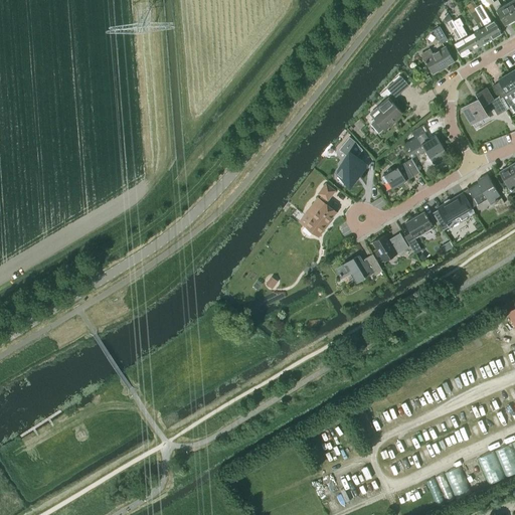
[(514,18),(506,3),(502,6),(498,0),(496,0),(494,1),(492,0),(485,0),(486,1),(488,5),(493,2),(497,9),(505,24),(514,18)]
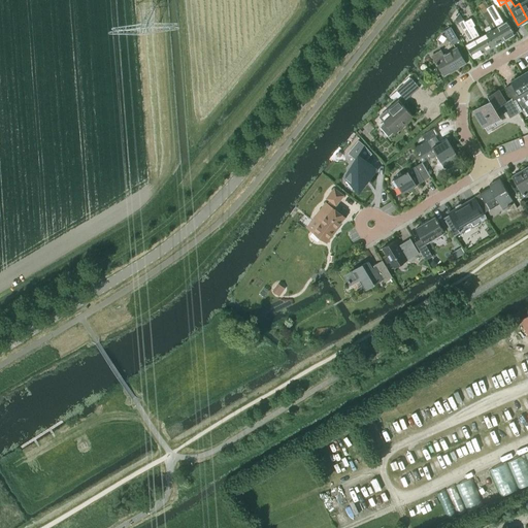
[(527,19),(527,0),(525,0),(519,3),(527,19)]
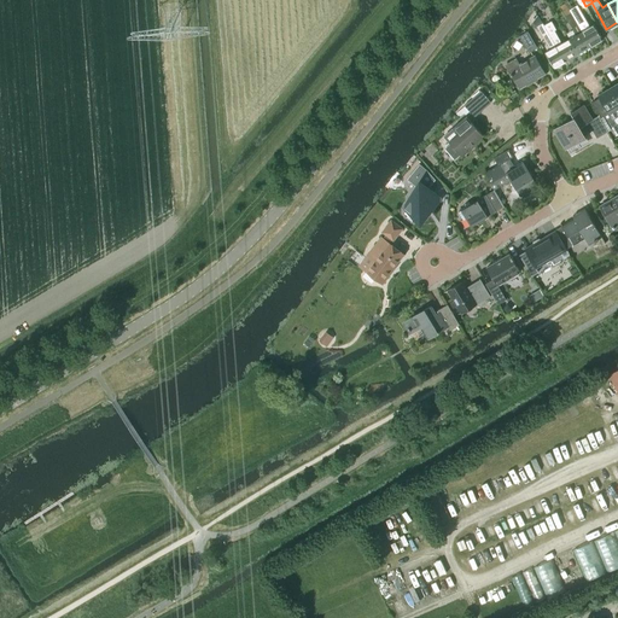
[(569,10),(572,7),(570,4),(566,5),(561,9),(570,24),(576,34),(567,39),(577,54),(590,46),(575,19),(569,10)]
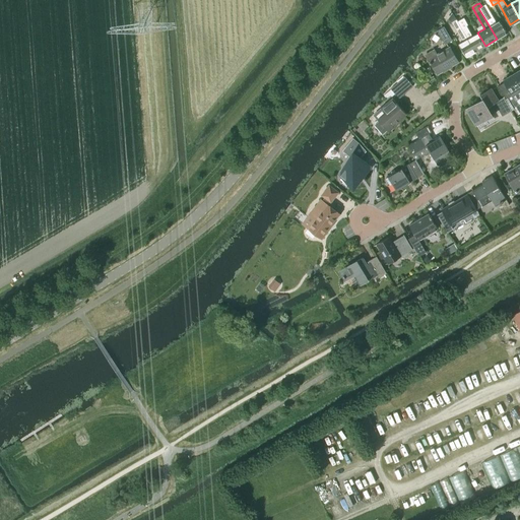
[(500,20),(497,22),(485,4),(481,6),(478,8),(483,16),(497,39),(507,33),(500,20)]
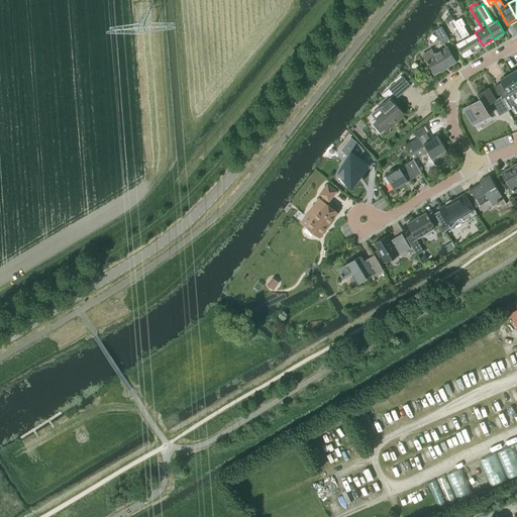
[(469,32),(464,25),(459,18),(455,21),(463,35),(468,32),(469,32)]
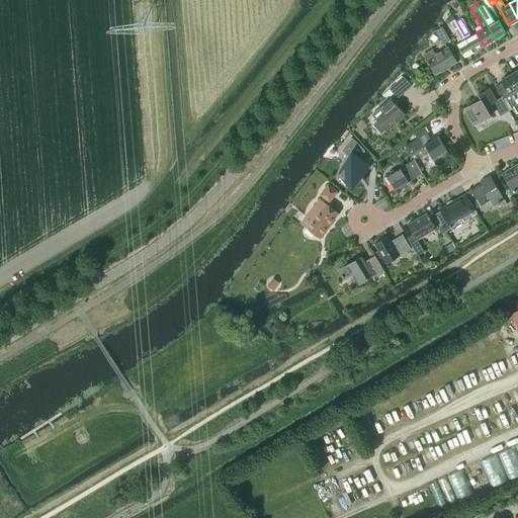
[(464,35),(456,21),(455,19),(450,22),(461,41),(457,44),(464,56),(473,51),(466,38),(464,35)]
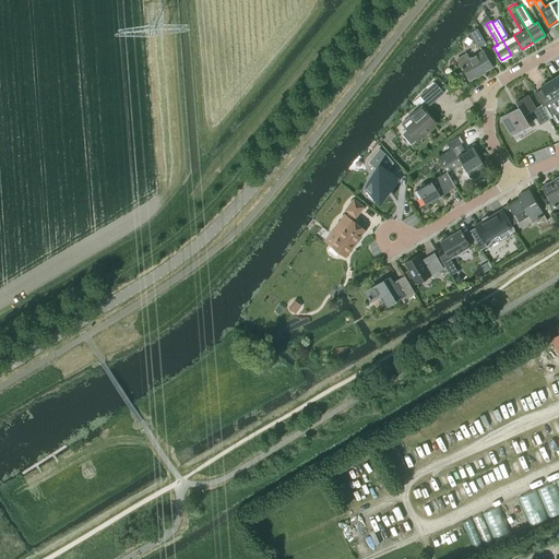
[(478,48),(486,43),(477,27),(470,33),(478,48)]
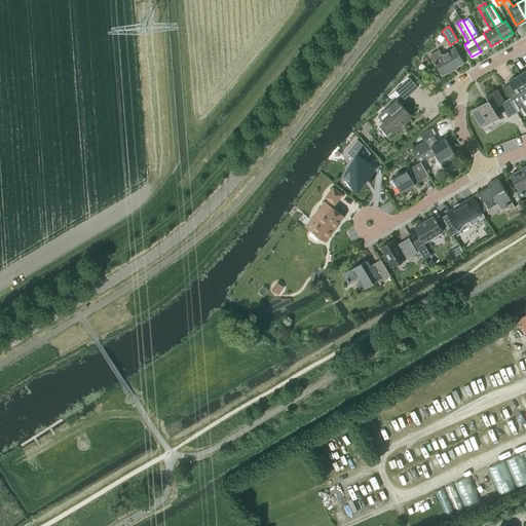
[(483,33),(478,36),(476,33),(472,36),(474,39),(481,51),(491,46),(483,33)]
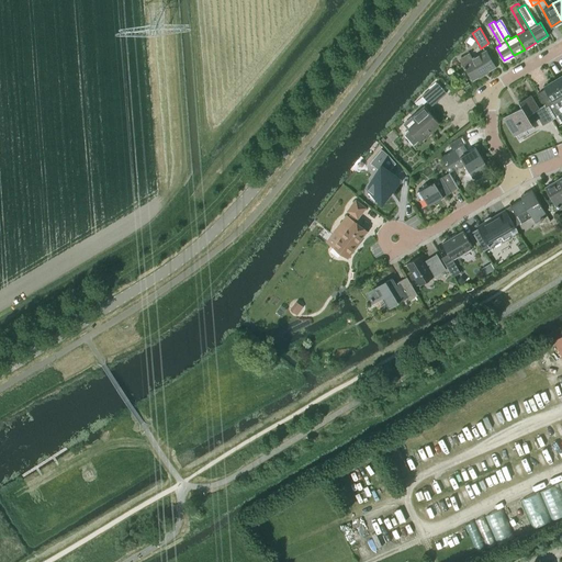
[(473,80),(495,66),(496,66),(486,49),(473,58),(470,53),(460,59),(473,80)]
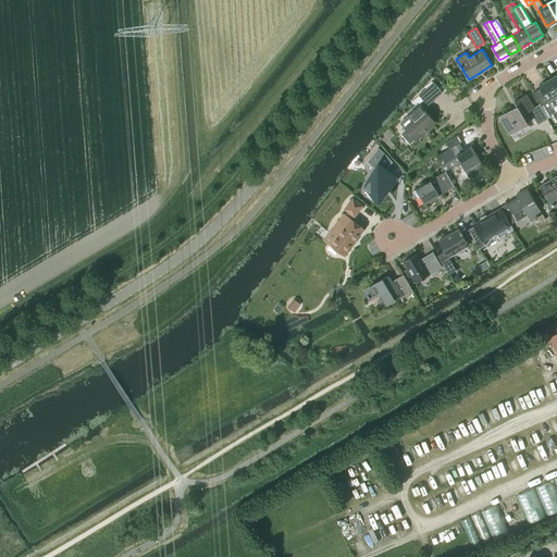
[(556,89),(551,78),(539,85),(540,87),(533,91),(541,107),(543,104),(554,123),(556,121),(556,113),(553,107),(556,103),(556,89)]
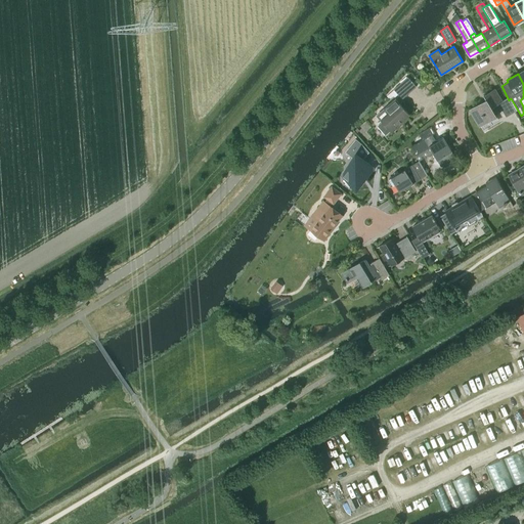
[(407,77),(407,78),(406,77),(399,82),(400,83),(394,89),(387,95),(390,99),(394,96),(395,97),(398,94),(402,99),(417,87),(407,77)]
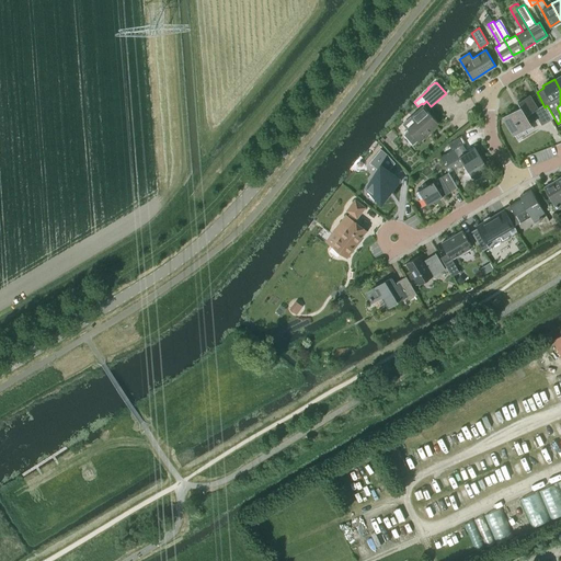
[(552,119),(544,105),(538,109),(530,94),(517,102),(521,106),(502,117),(513,136),(533,125),(530,122),(537,118),(541,125),(552,119)]
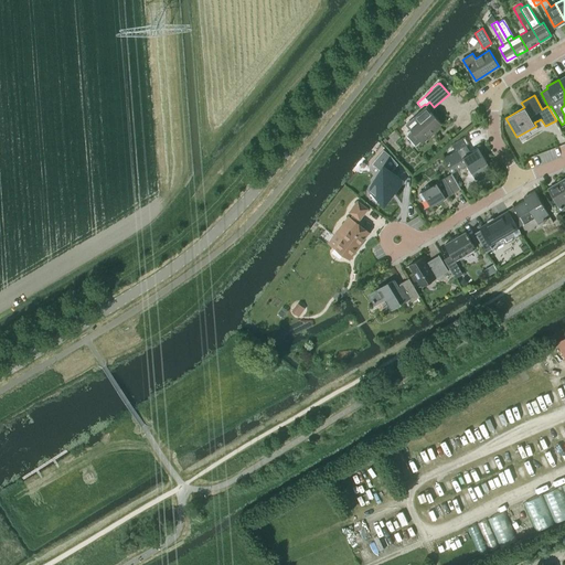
[(413,130),(407,136),(416,146),(420,140),(423,142),(434,132),(433,131),(441,124),(426,106),(414,116),(419,121),(411,129),(413,130)]
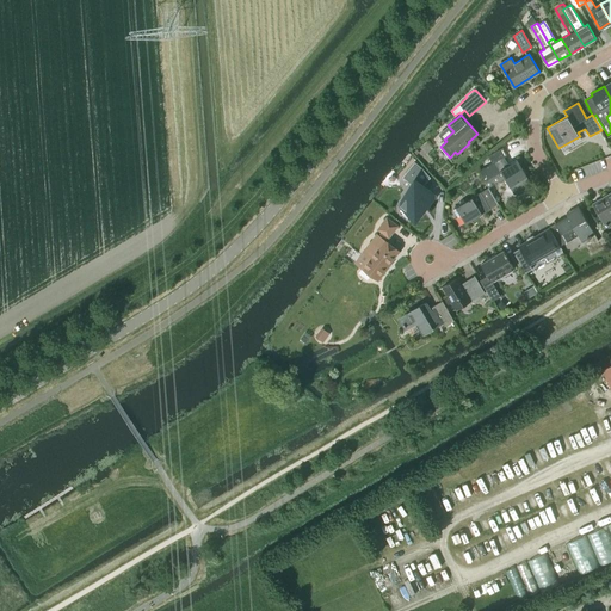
[(531,184),(517,160),(508,165),(504,156),(507,155),(503,147),(488,155),(493,164),(480,171),(488,186),(505,178),(514,195),(531,184)]
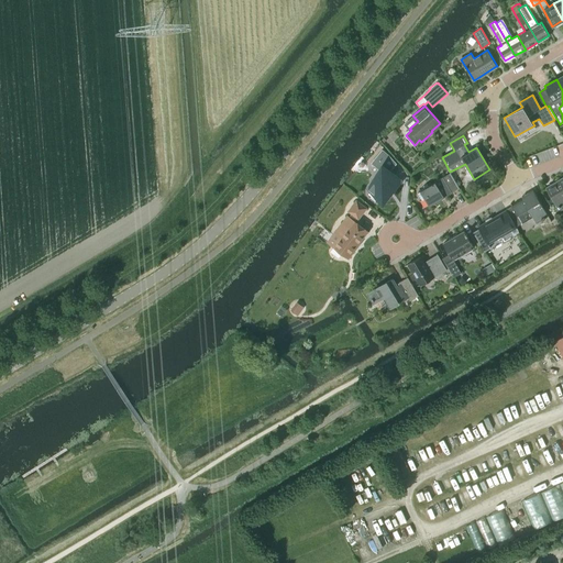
[(377,179),(368,189),(384,201),(401,180),(395,174),(390,170),(396,164),(388,155),(382,150),(377,156),(372,163),(379,169),(374,177),(377,179)]
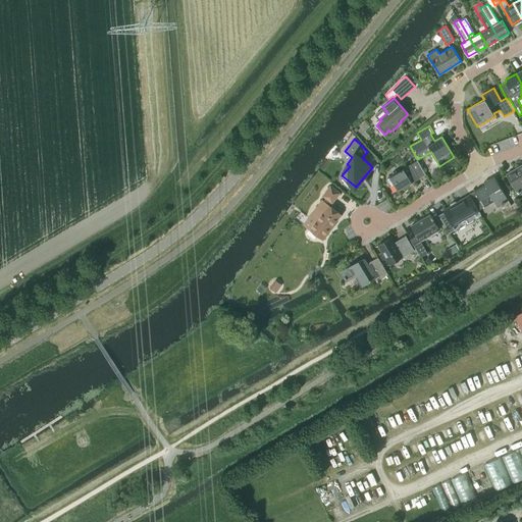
[(412,183),(426,173),(417,160),(397,172),(396,170),(393,172),(394,174),(387,177),(392,185),(394,184),(398,191),(412,183)]
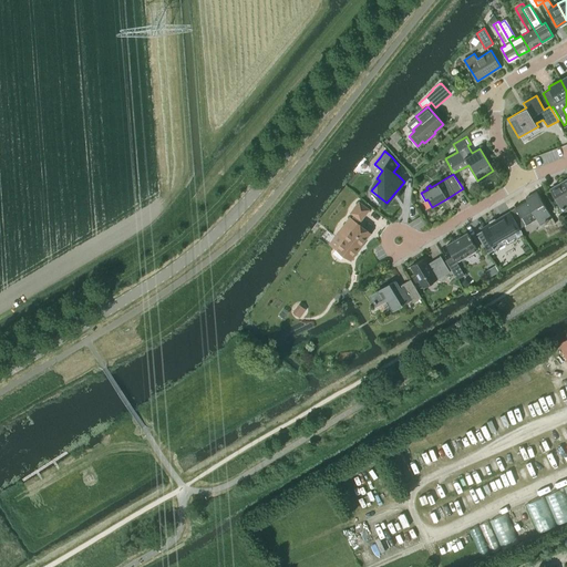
[(566,209),(566,178),(550,189),(564,212),(566,209)]
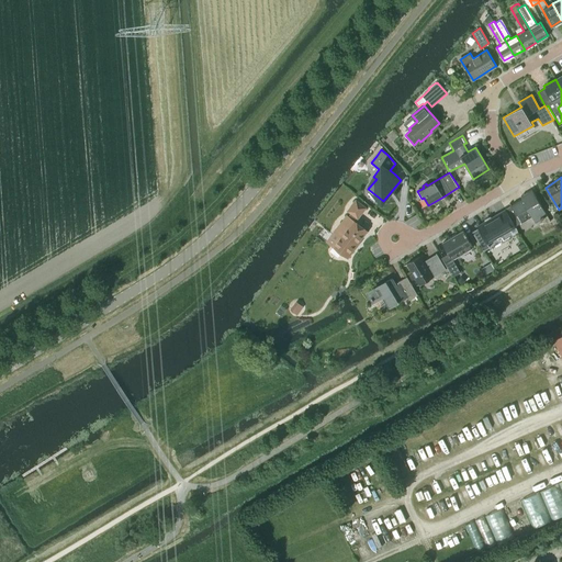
[(507,212),(515,226),(531,216),(536,223),(548,215),(532,190),(520,197),(521,199),(505,209),(507,212)]
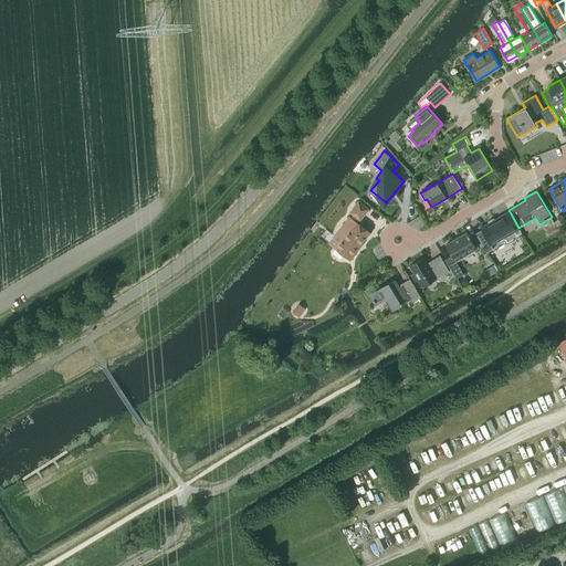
[(358,201),(350,212),(354,215),(350,218),(349,217),(336,234),(343,239),(335,248),(350,260),(358,249),(357,249),(369,232),(356,222),(358,219),(360,220),(368,209),(358,201)]
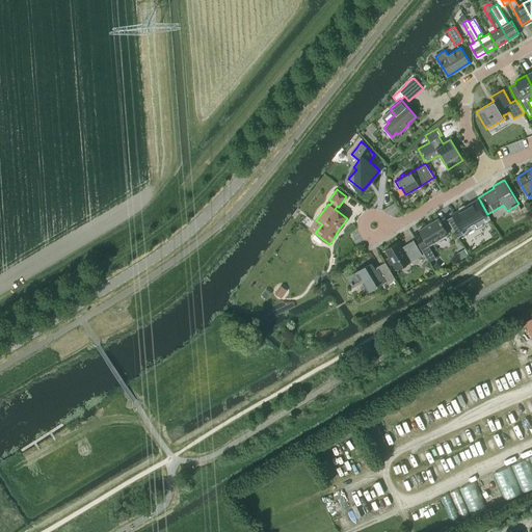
[(487,215),(477,198),(447,217),(456,234),(487,215)]
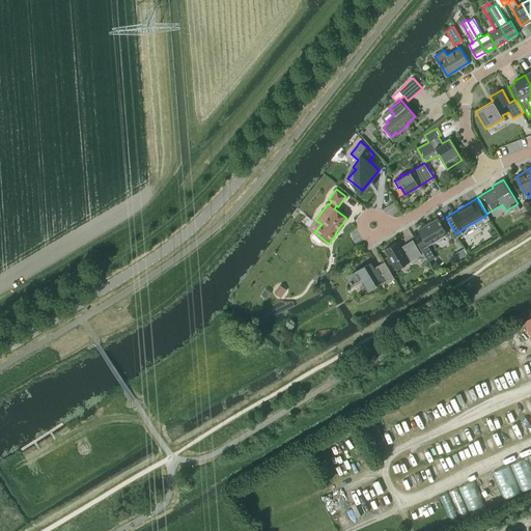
[(427,261),(428,261),(435,257),(427,245),(447,233),(438,217),(418,229),(424,240),(417,243),(427,261)]
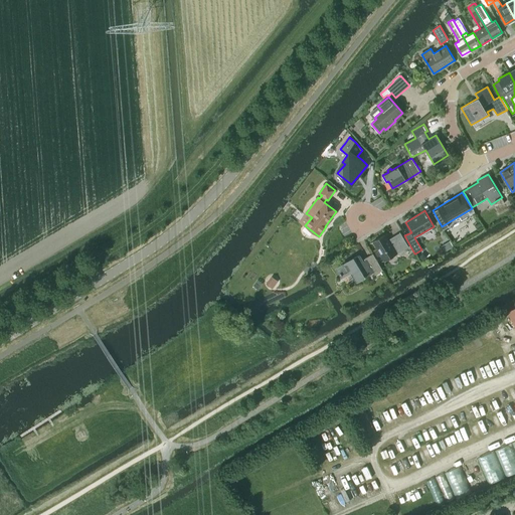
[(386,233),(372,241),(384,261),(408,246),(400,232),(389,238),(386,233)]
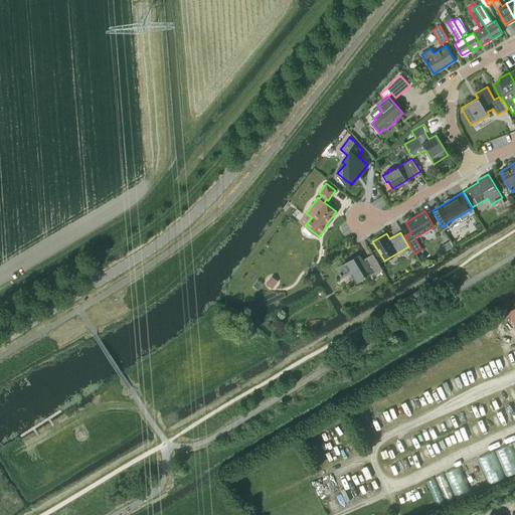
[(375,275),(382,270),(373,253),(363,260),(360,254),(354,258),(353,258),(335,268),(341,278),(352,272),(357,282),(373,272),(375,275)]
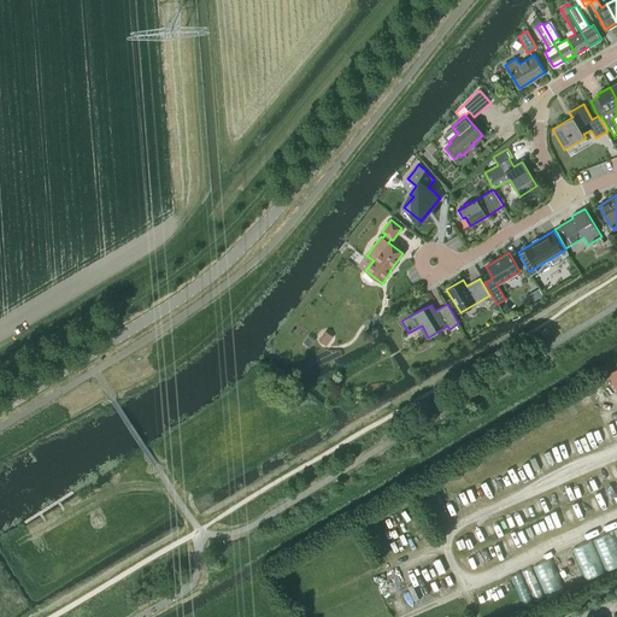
[(331,336),(325,331),(319,340),(325,345),(331,336)]
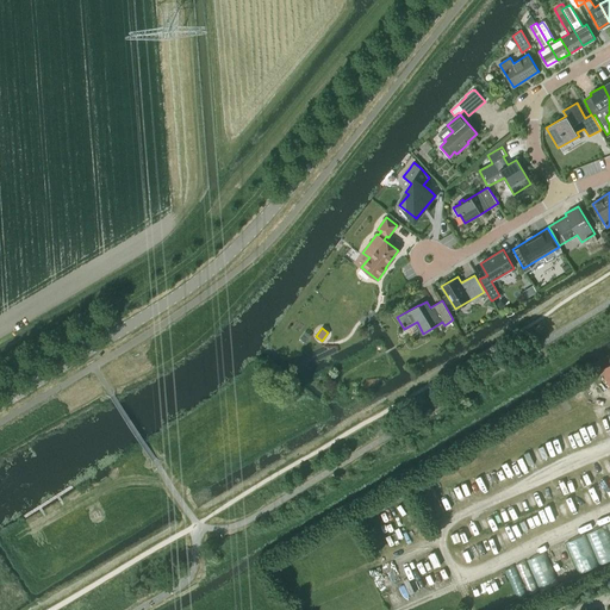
[(564,393),(558,397),(565,412),(571,410),(564,393)]
